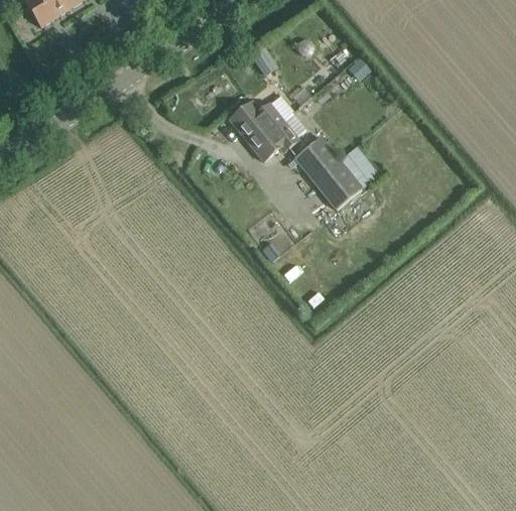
[(25,0),(30,8),(40,25),(81,0),(25,0)]
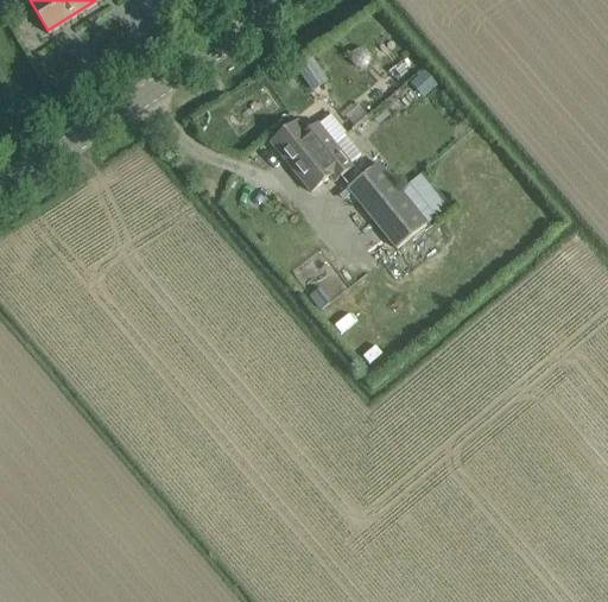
[(429,64),(413,78),(426,93),(442,80),(429,64)]
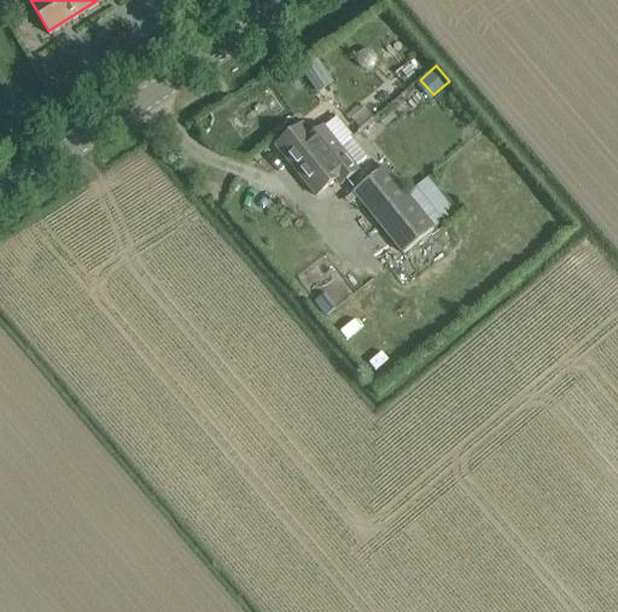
[(248,130),(283,100),(260,74),(225,104),(248,130)]
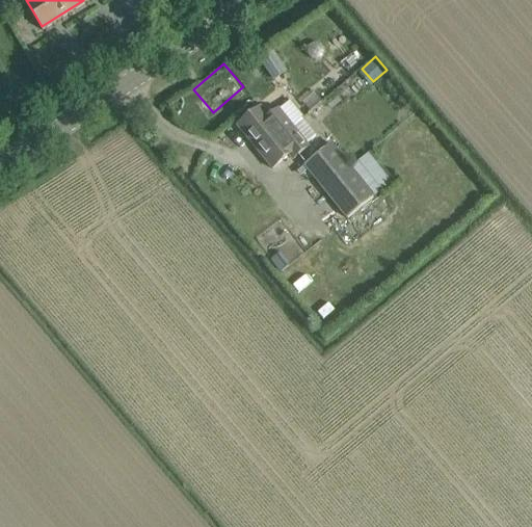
[(278,106),(269,113),(261,104),(238,123),(250,139),(256,146),(278,127),(283,133),(293,125),(278,106)]
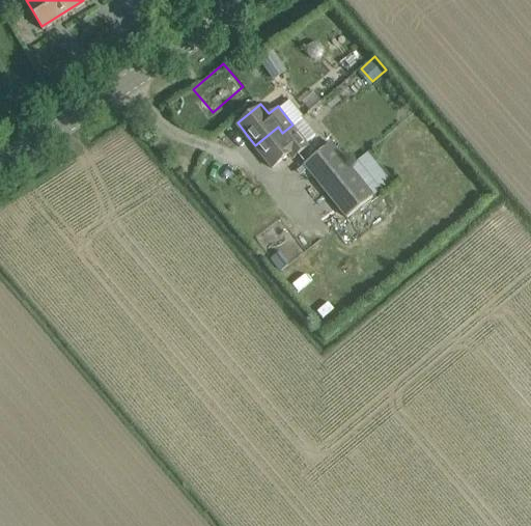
[(272,164),(288,150),(291,155),(307,142),(292,125),(282,133),(278,127),(255,145),(272,164)]
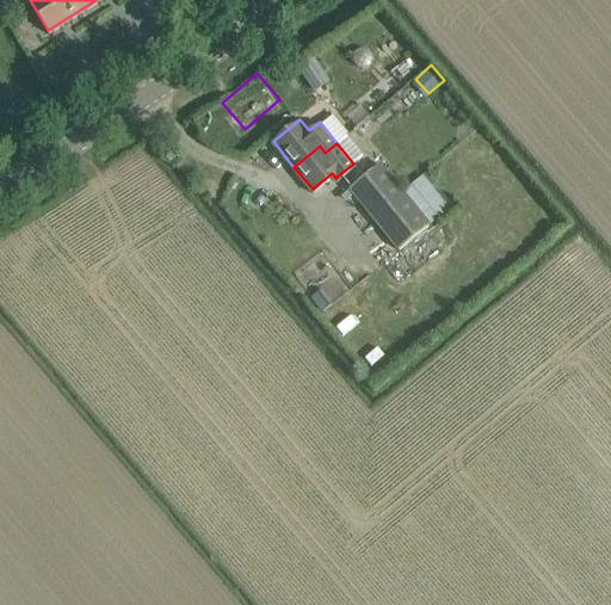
[(350,186),(341,192),(345,198),(355,191),(374,215),(403,191),(402,189),(380,160),(350,185),(350,186)]
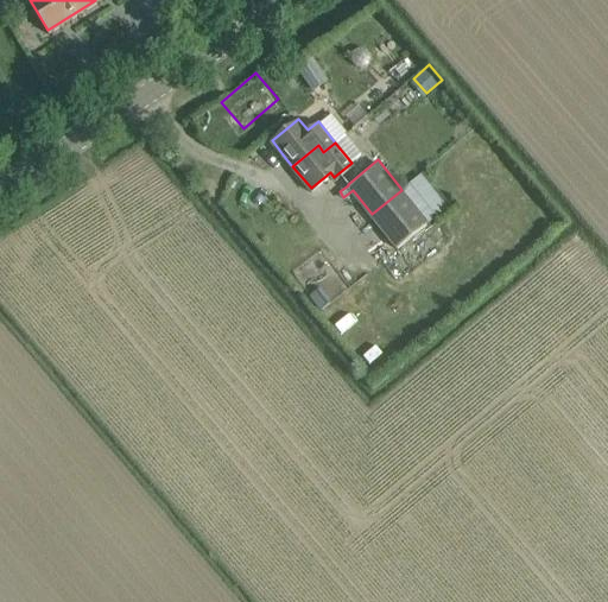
[(401,190),(372,214),(397,245),(426,221),(448,204),(420,171),(400,188),(401,190)]
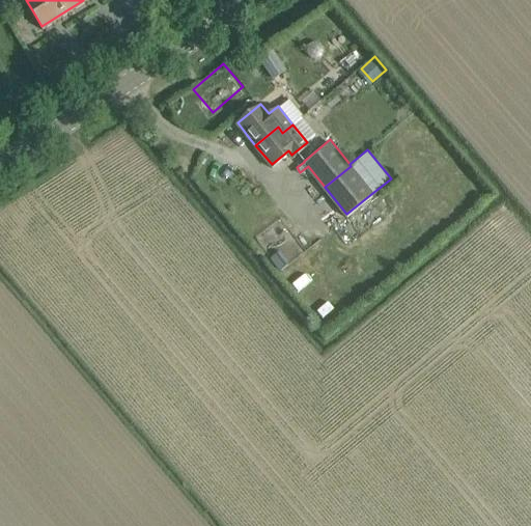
All buildings are outlined.
